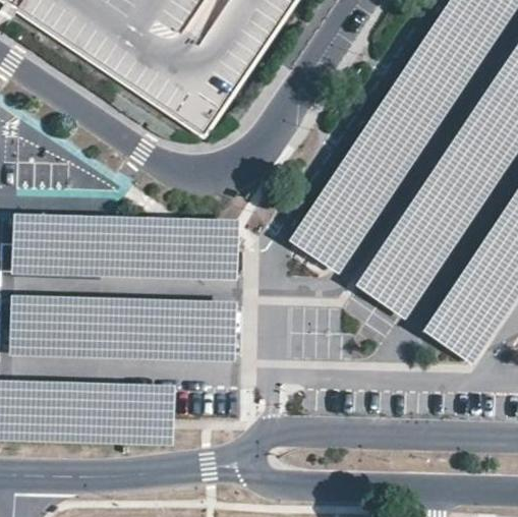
[(449,0),(290,240),(340,273),(517,4),(517,0),(449,0)]
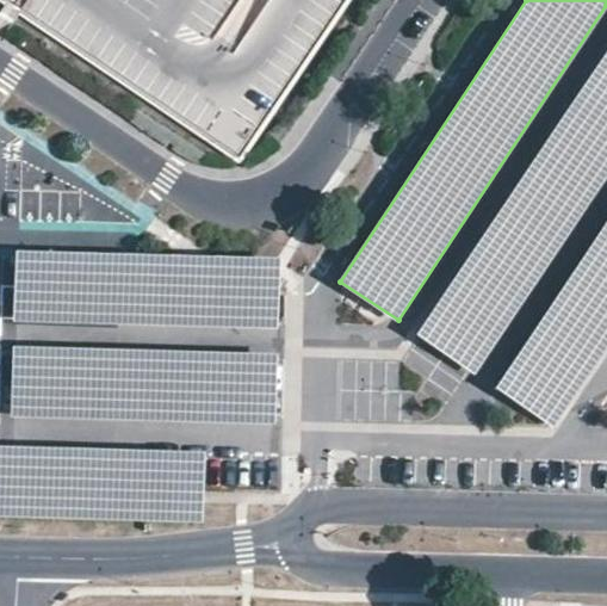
[(606,53),(420,334),(478,372),(606,178),(606,53)]
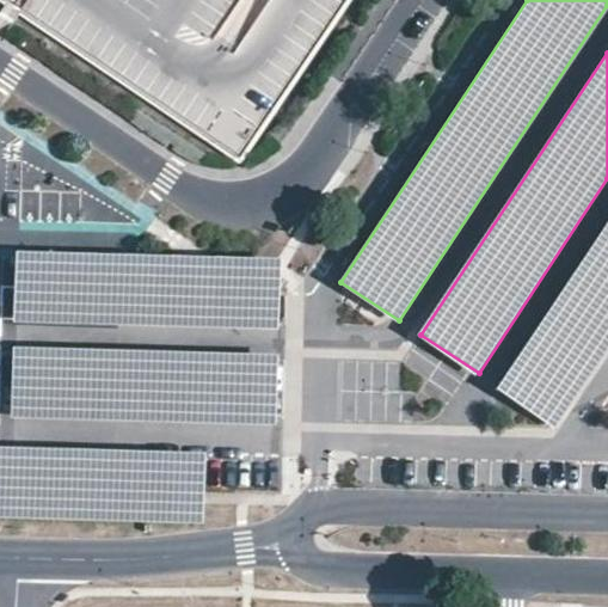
[(607,220),(498,385),(557,423),(607,345),(607,220)]
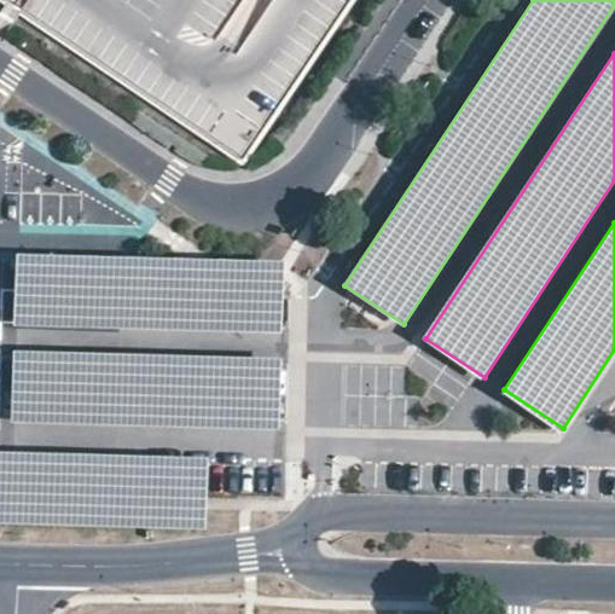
[(283,261),(18,253),(17,324),(280,331),(283,261)]
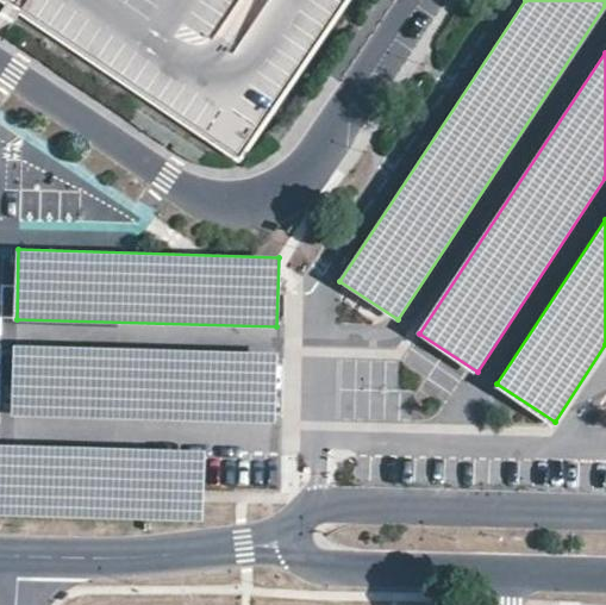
[(276,351),(17,344),(14,415),(275,422),(276,351)]
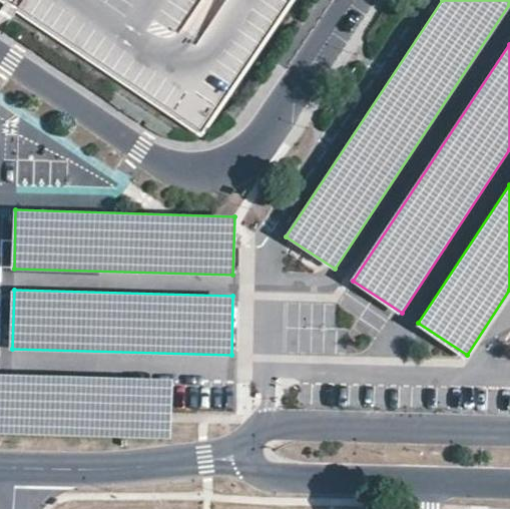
[(172,380),(0,374),(0,433),(171,438),(172,380)]
